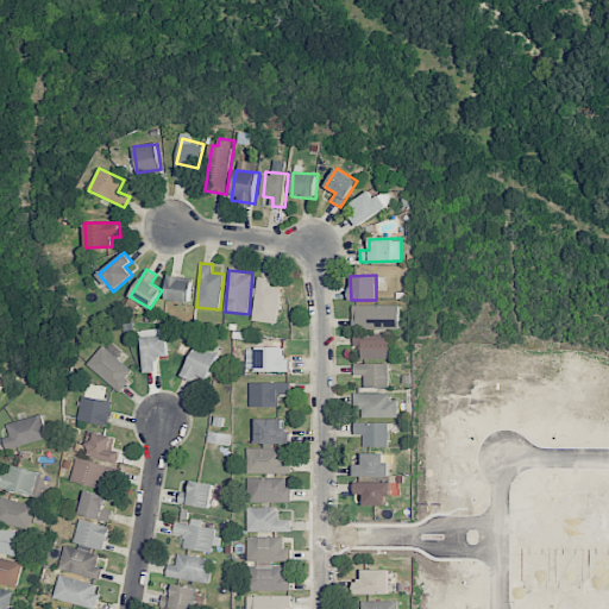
[(192,278),(169,276),(167,300),(190,302),(192,278)]
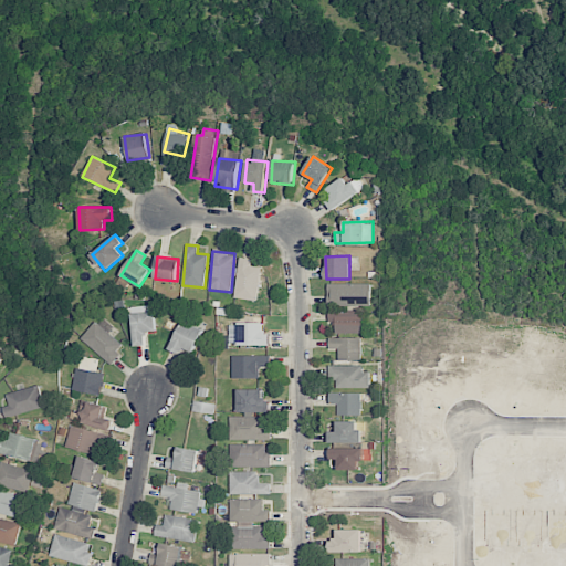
[(260,266),(251,266),(251,259),(239,258),(236,299),(258,301),(260,266)]
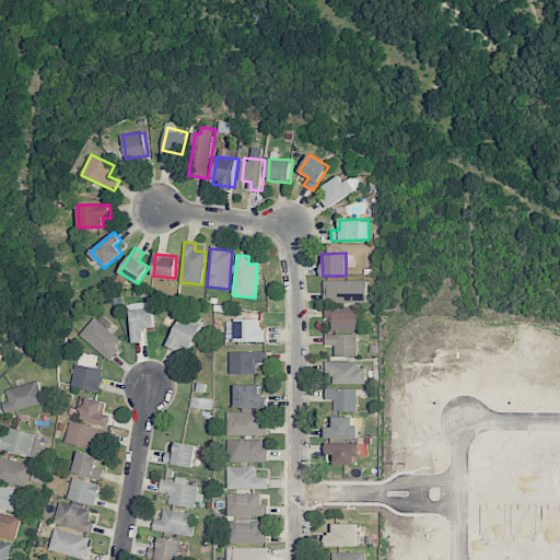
[(366,303),(366,280),(324,281),(324,303),(366,303)]
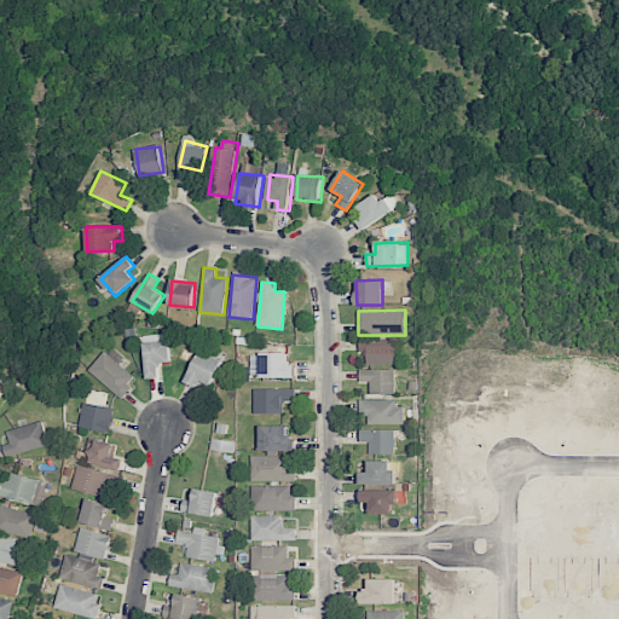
[(145,342),(146,379),(161,377),(160,363),(171,362),(169,341),(145,342)]
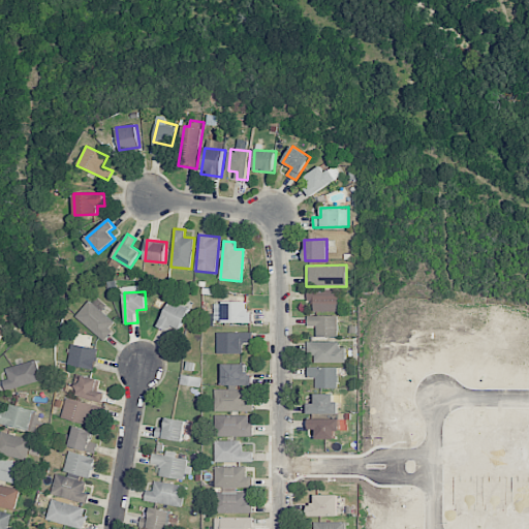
[(200,325),(252,327),(253,310),(247,310),(247,300),(241,300),(241,297),(234,296),(234,302),(214,301),(214,314),(200,313),(200,325)]
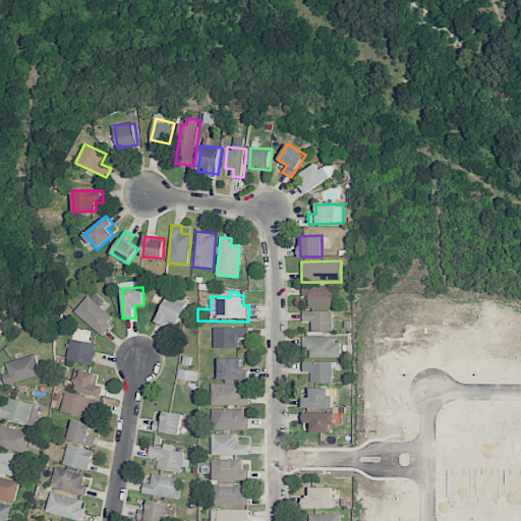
[(187,303),(168,295),(156,321),(175,329),(187,303)]
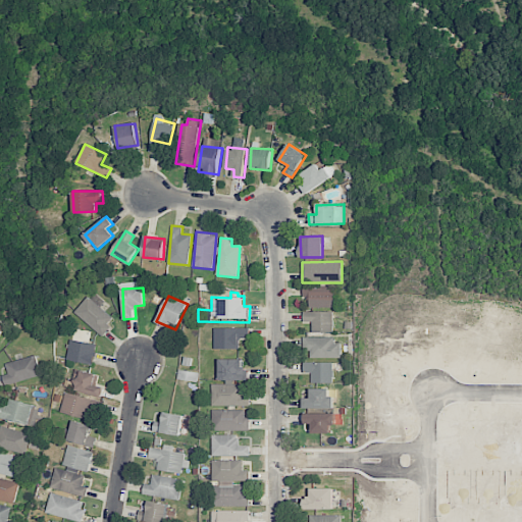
[(115,317),(86,298),(74,315),(103,334),(115,317)]
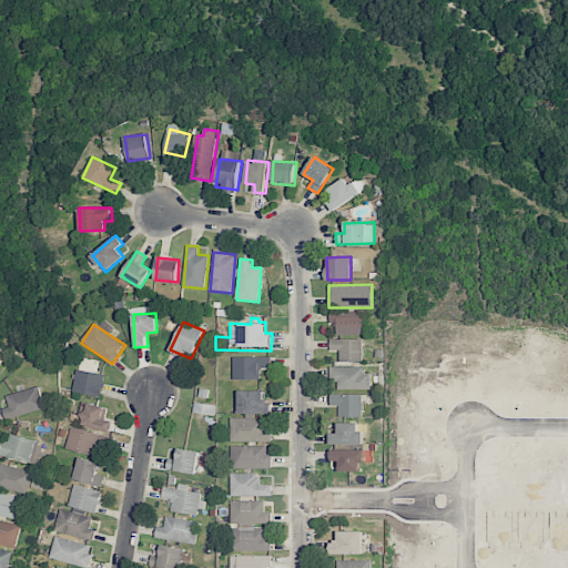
[(363,340),(331,338),(331,351),(340,351),(340,362),(363,362),(363,340)]
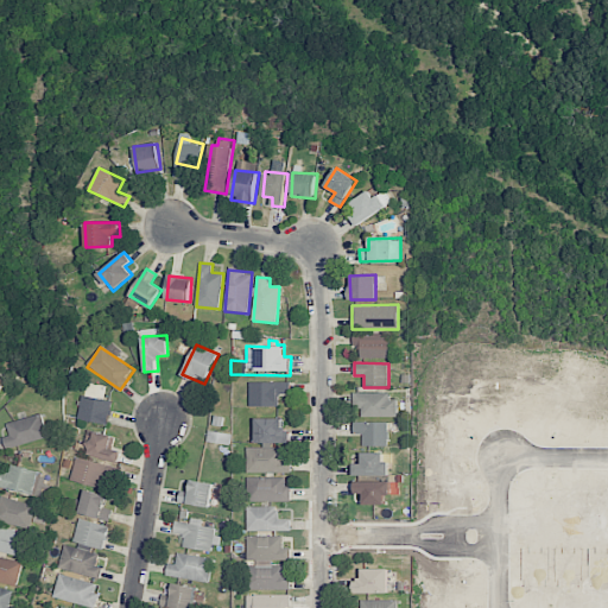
[(279,406),(279,394),(292,394),(292,381),(249,382),(249,406),(279,406)]
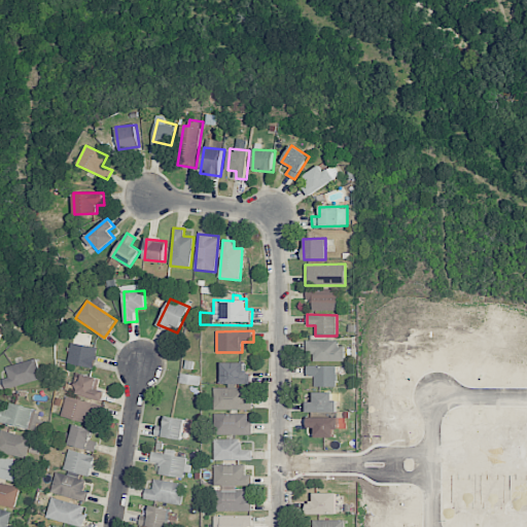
[(344,361),(344,342),(306,341),(306,352),(313,352),(313,361),(344,361)]
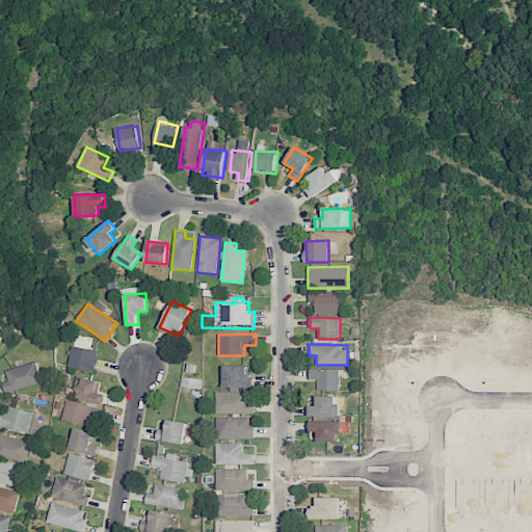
[(96,370),(97,349),(71,347),(69,368),(96,370)]
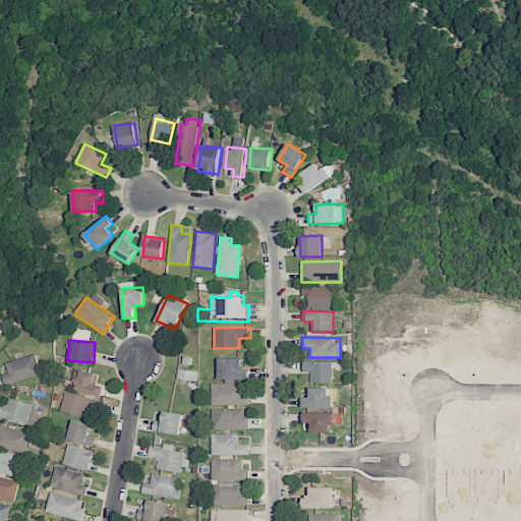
[(2,374),(5,385),(42,374),(36,354),(5,363),(8,372),(2,374)]
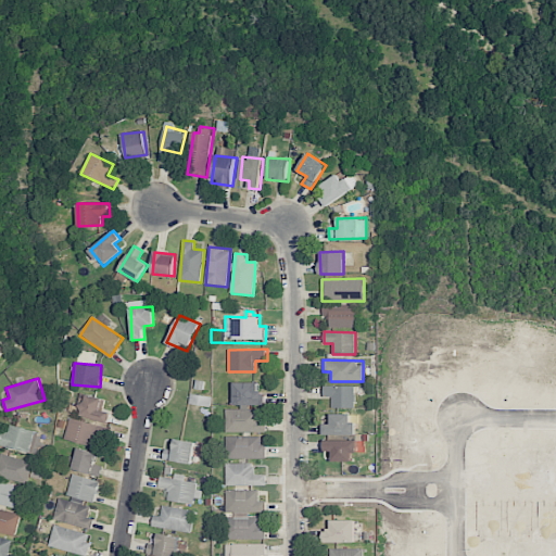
[(234,383),(235,405),(265,405),(265,391),(258,391),(258,382),(234,383)]
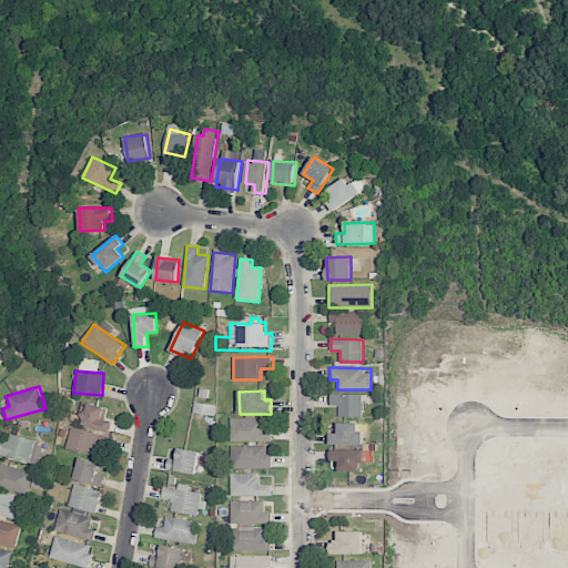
[(331,405),(340,405),(340,417),(362,416),(362,394),(331,395),(331,405)]
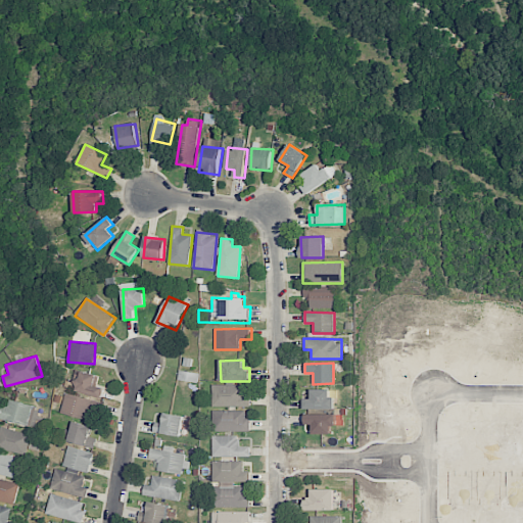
[(74,392),(103,396),(104,387),(96,385),(98,375),(78,371),(74,392)]
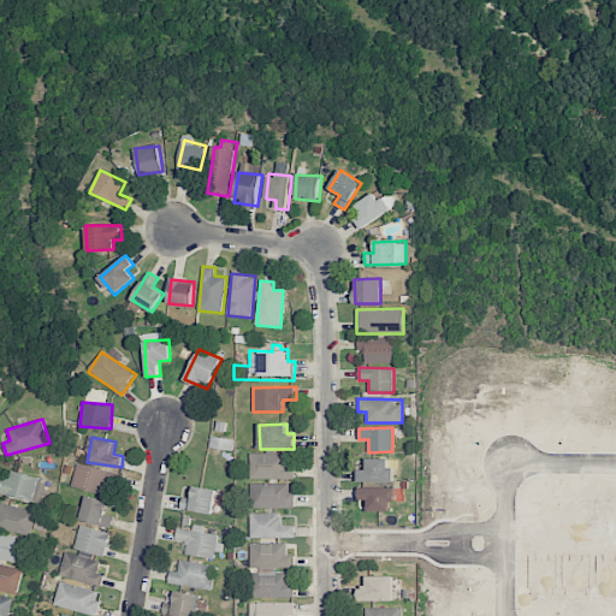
[(250,479),(294,479),(295,465),(288,465),(288,454),(250,454),(250,479)]
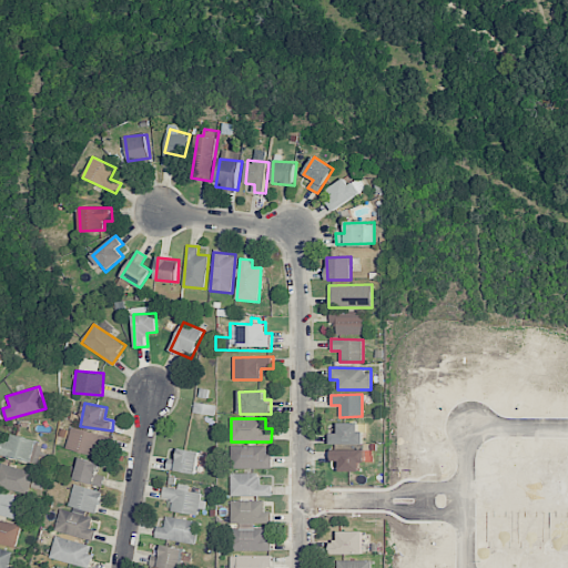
[(336,433),(336,444),(369,444),(368,430),(364,430),(364,423),(344,423),(344,433),(336,433)]
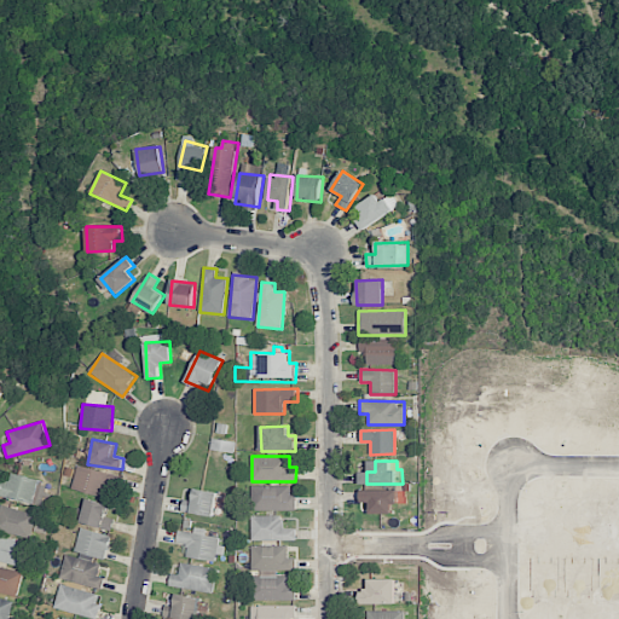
[(71,489),(105,498),(108,487),(119,490),(122,476),(77,466),(71,489)]
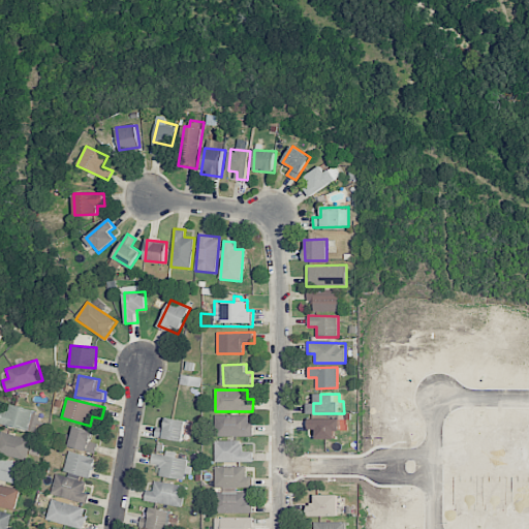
[(3,410),(0,422),(0,423),(36,432),(41,413),(11,405),(9,412),(3,410)]
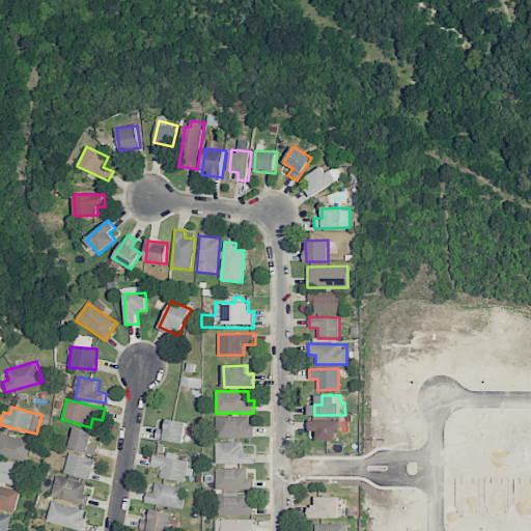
[(216,438),(252,438),(252,416),(216,417),(216,438)]
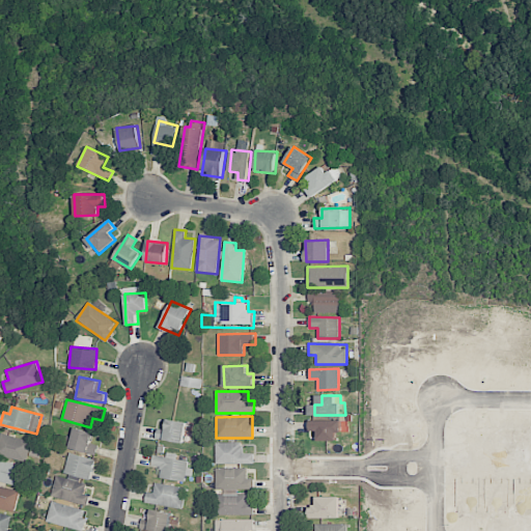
[(165,429),(158,428),(156,439),(184,443),(187,422),(167,419),(165,429)]
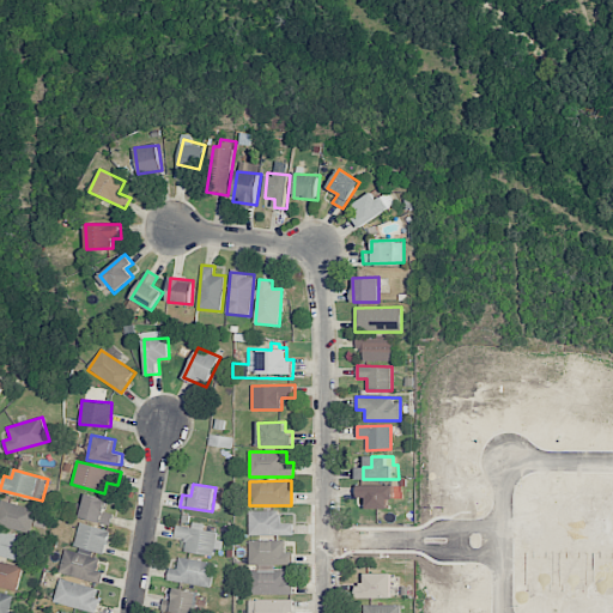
[(364,486),(400,486),(400,499),(394,499),(394,508),(372,509),(372,498),(364,498),(364,486)]
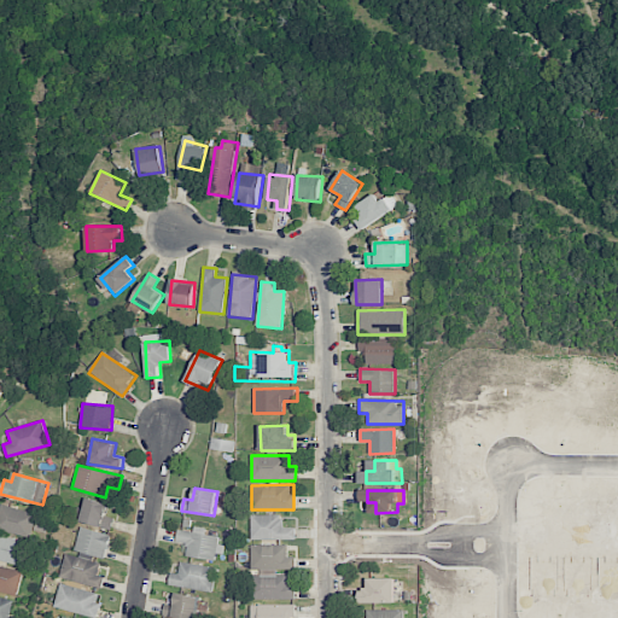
[(112,529),(115,518),(106,517),(109,503),(86,499),(81,523),(112,529)]
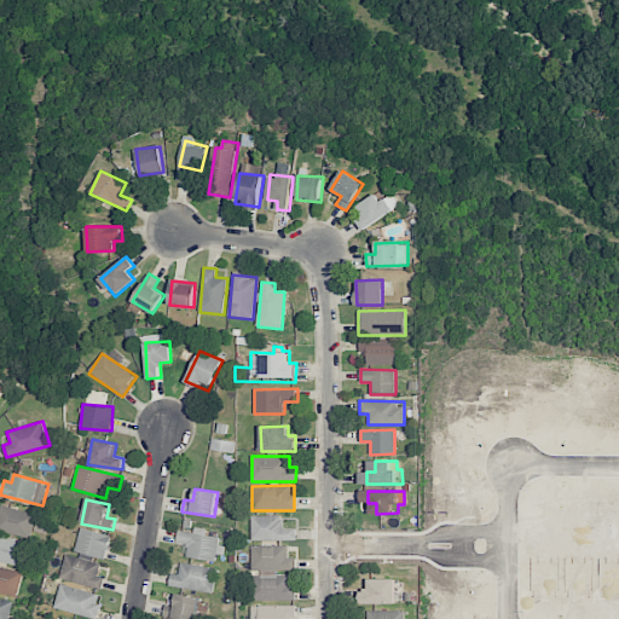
[(0,530),(30,539),(36,515),(1,505),(0,509),(0,530)]
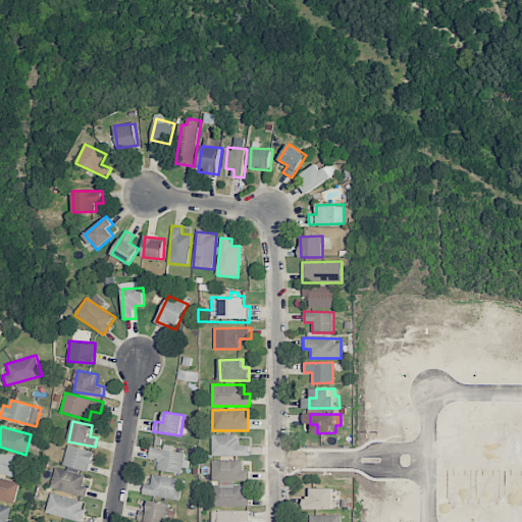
[(212,456),(249,456),(249,446),(239,446),(239,434),(212,435),(212,456)]
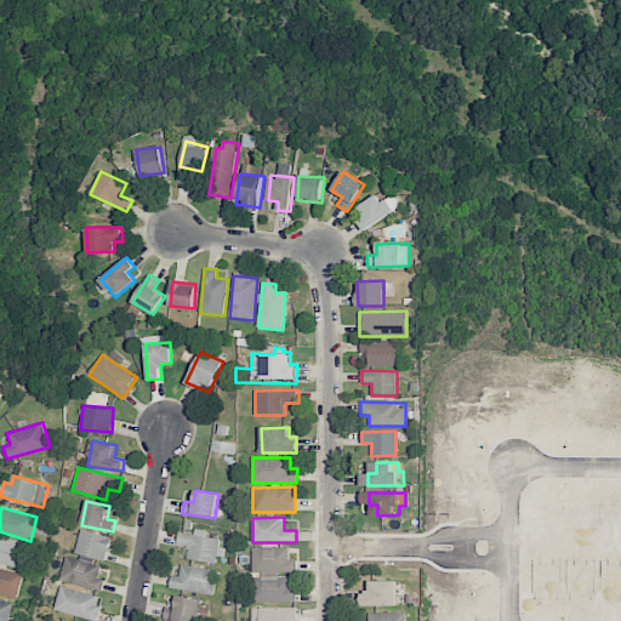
[(112,537),(81,530),(75,553),(106,562),(112,537)]
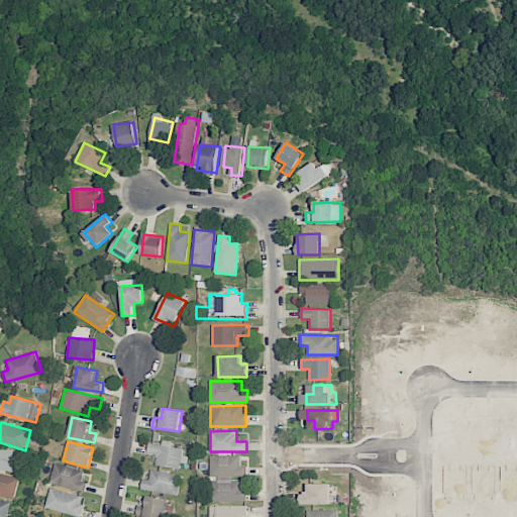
[(180,470),(181,462),(183,462),(186,449),(149,442),(147,453),(157,455),(156,464),(180,470)]
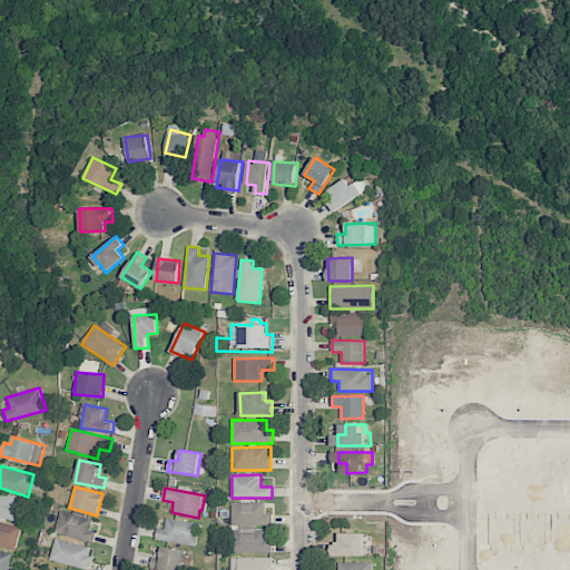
[(0,517),(23,523),(29,502),(0,493),(0,517)]
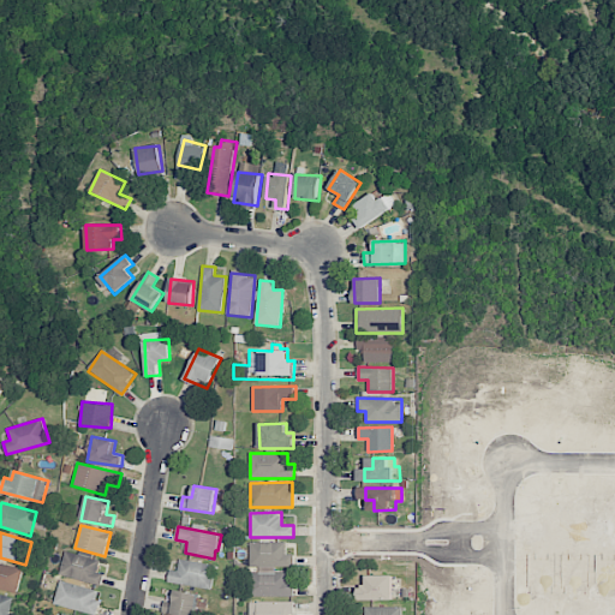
[(294,597),(294,580),(288,580),(288,568),(293,568),(293,554),(287,554),(287,542),(250,542),(251,597),(294,597)]
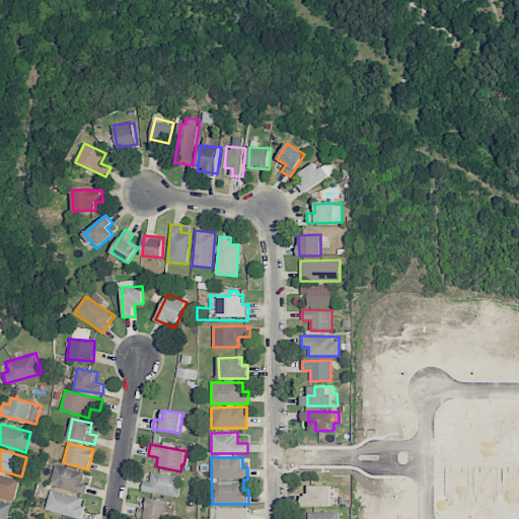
[(88,485),(82,484),(85,472),(54,466),(50,487),(86,494),(88,485)]
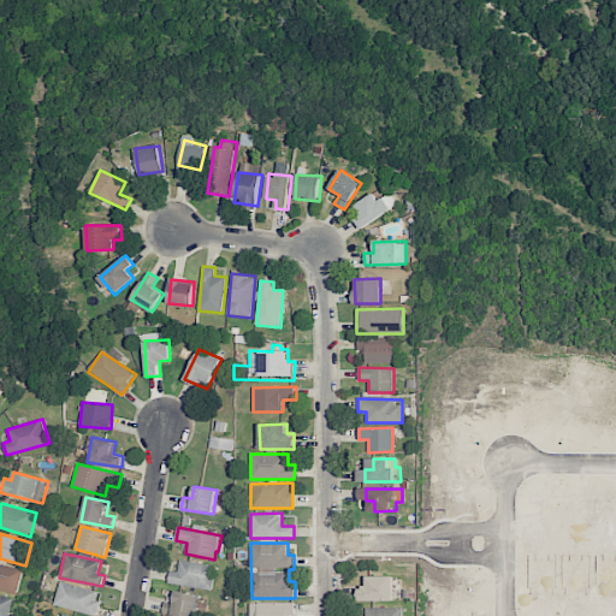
[(217,567),(179,560),(178,572),(171,570),(169,582),(212,591),(217,567)]
